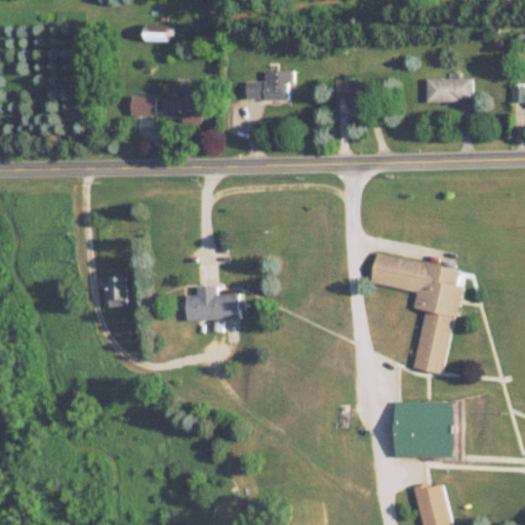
[(166,39),(166,31),(148,31),(148,39),(166,39)]
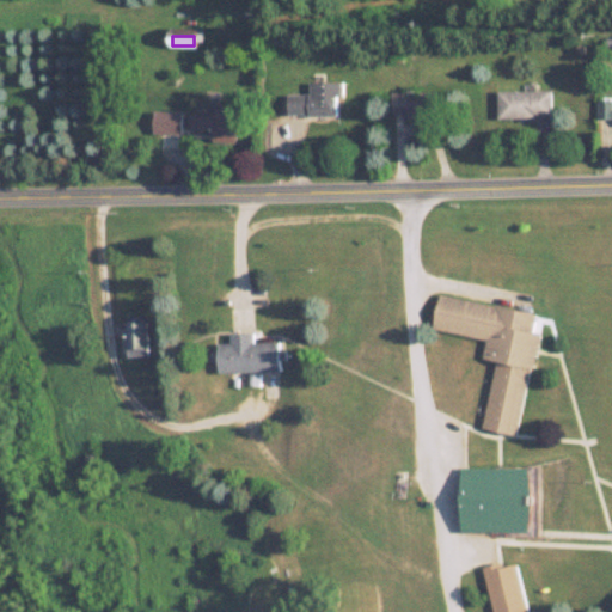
[(287,93),(287,115),(336,115),(336,95),(341,95),(342,81),(308,81),(308,95),(287,93)]
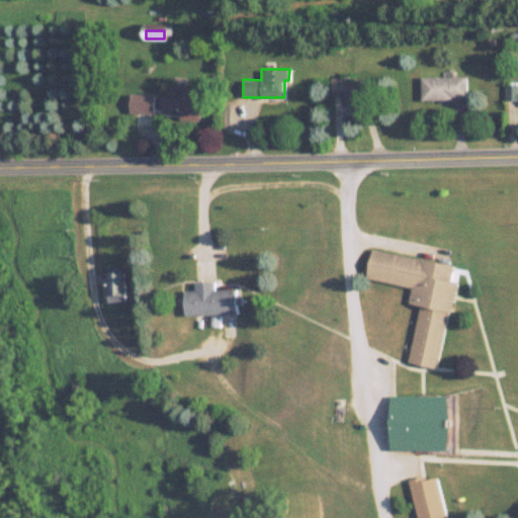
[(466,76),(420,76),(420,98),(466,98),(466,76)]
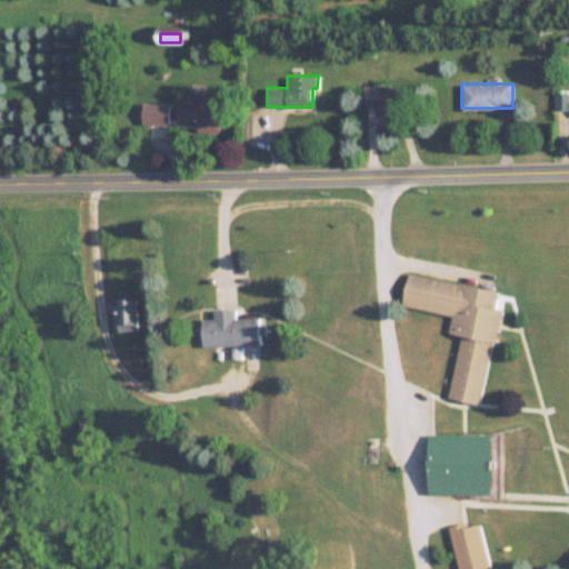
[(409,107),(409,85),(363,85),(363,107),(409,107)]
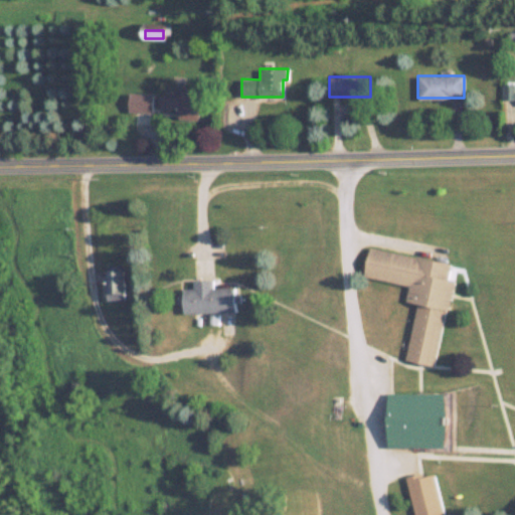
[(514,82),(501,83),(501,100),(514,100),(514,82)]
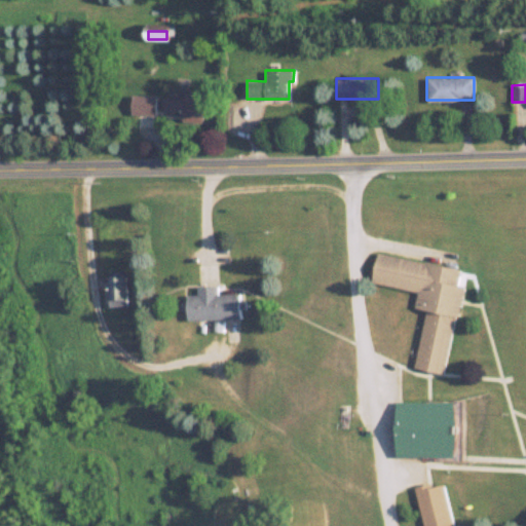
[(183,121),(204,122),(205,94),(163,92),(163,110),(183,110),(183,121)]
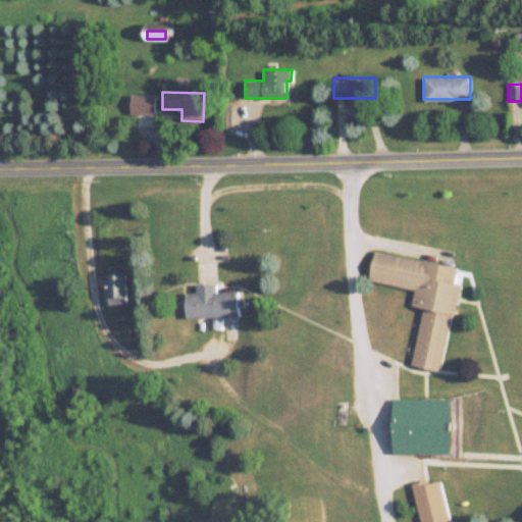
[(155,94),(129,94),(129,113),(155,113),(155,94)]
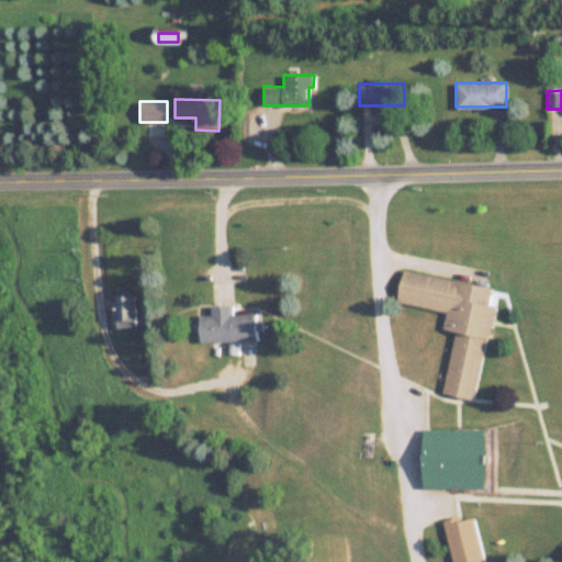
[(493,305),(489,304),(492,285),(403,269),(396,302),(446,312),(442,329),(454,332),(442,393),(475,400),(493,305)]
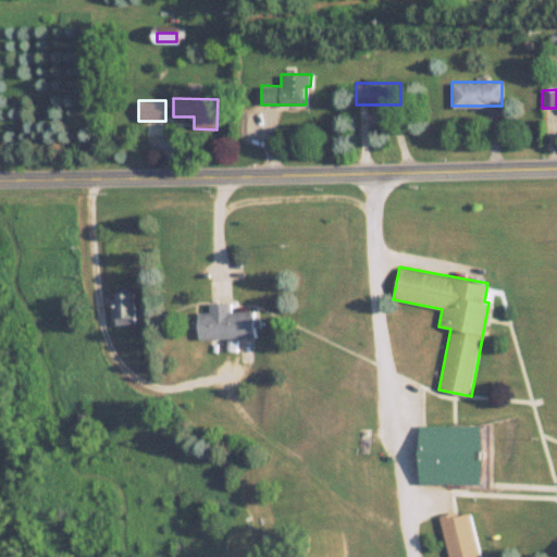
[(116,324),(135,324),(135,286),(116,286),(116,324)]
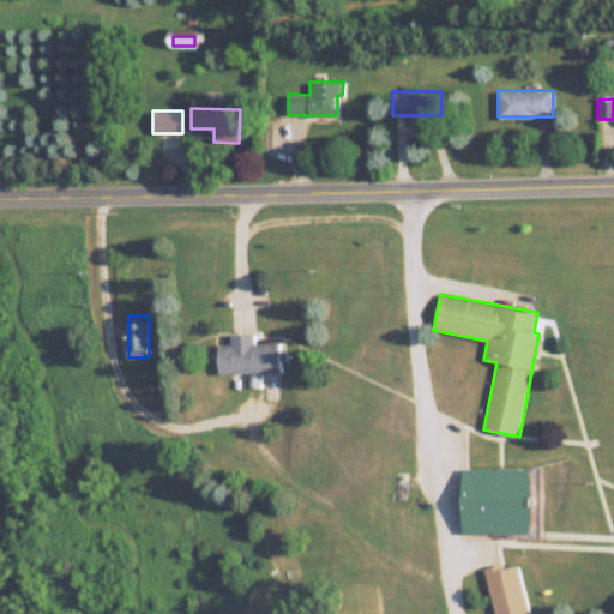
[(232,333),(232,344),(220,344),(220,372),(281,372),(281,343),(254,343),(254,333),(232,333)]
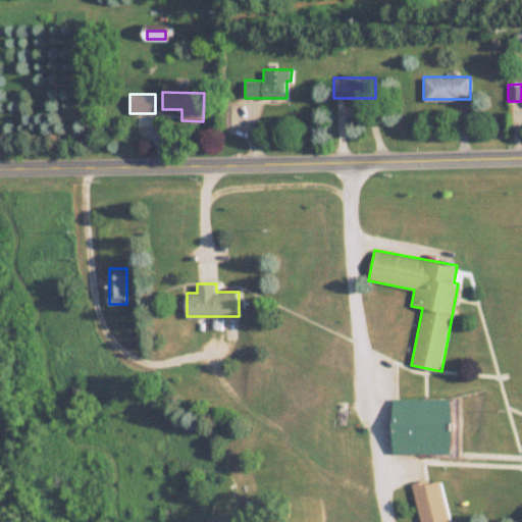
[(393,399),(392,455),(454,455),(454,399),(393,399)]
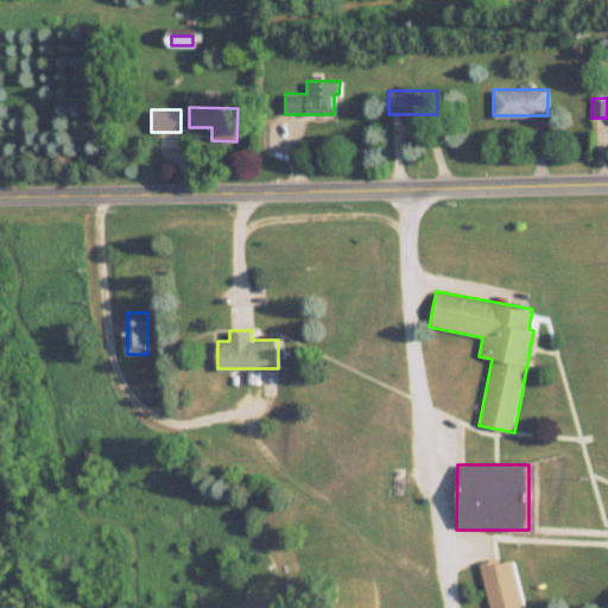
[(533,607),(533,606),(521,607),(513,556),(481,562),(489,607),(533,607)]
